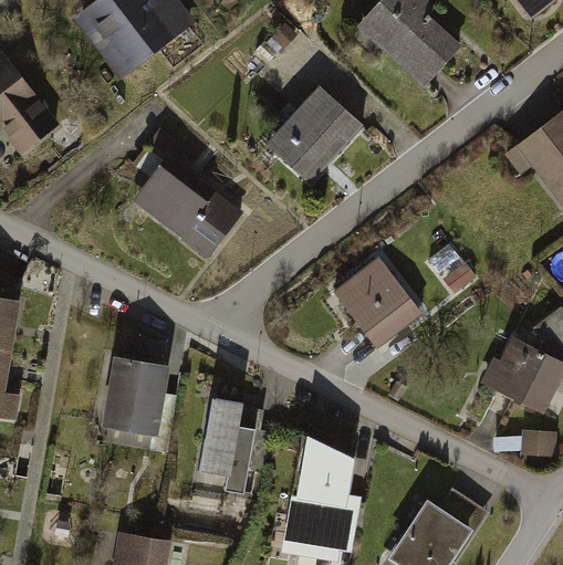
[(197,24),(179,0),(101,0),(76,19),(122,81),(197,24)]
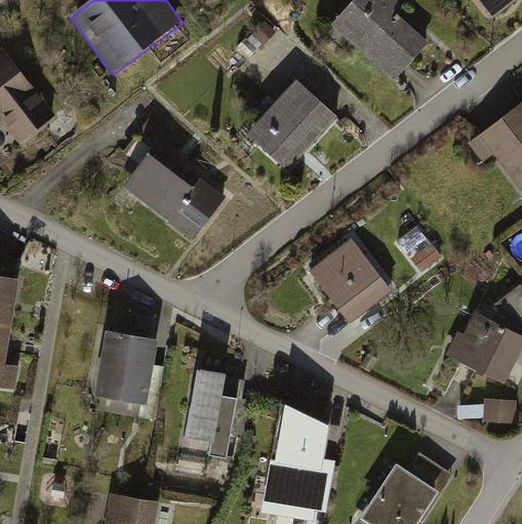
[(433,36),(392,0),(353,0),(331,25),(393,80),(433,36)]
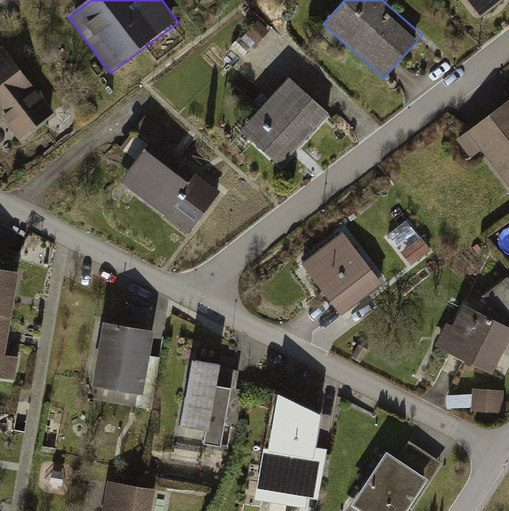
[(459,0),(478,23),(507,0),(459,0)]
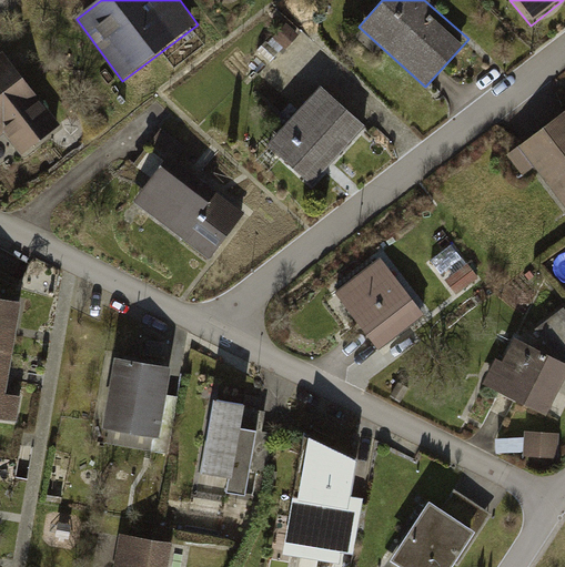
[(51,139),(0,69),(0,139),(1,139),(1,144),(11,155),(31,140),(38,149),(51,139)]
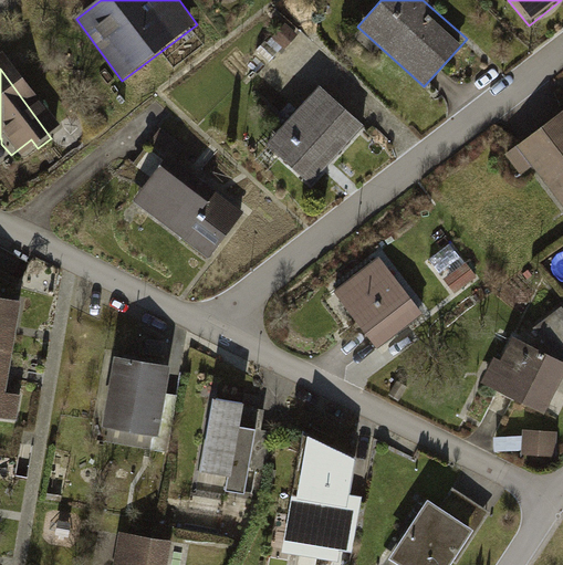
[(362,125),(318,85),(266,145),(310,184),(362,125)]
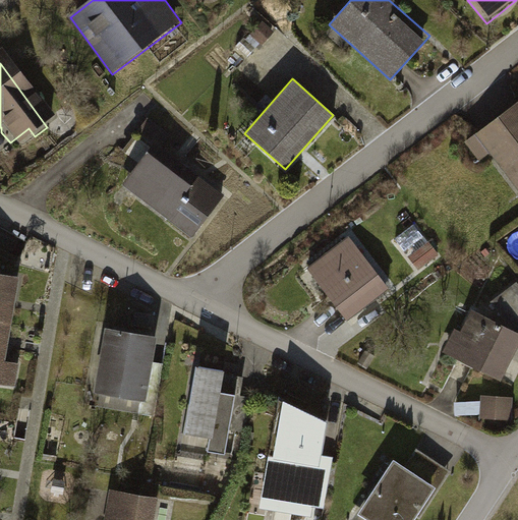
[(517,191),(517,101),(517,100),(472,134),(517,193),(517,191)]
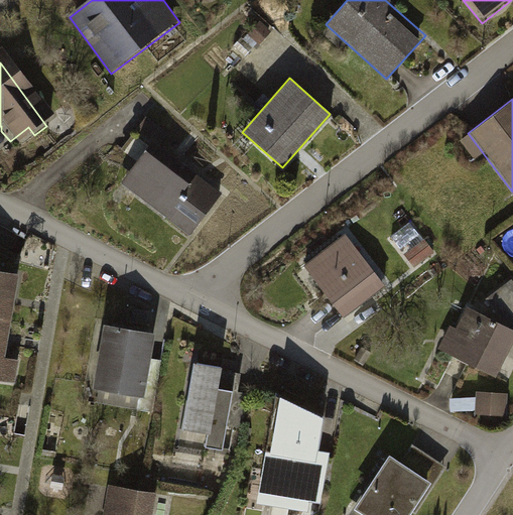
[(223,191),(152,140),(120,183),(190,235),(223,191)]
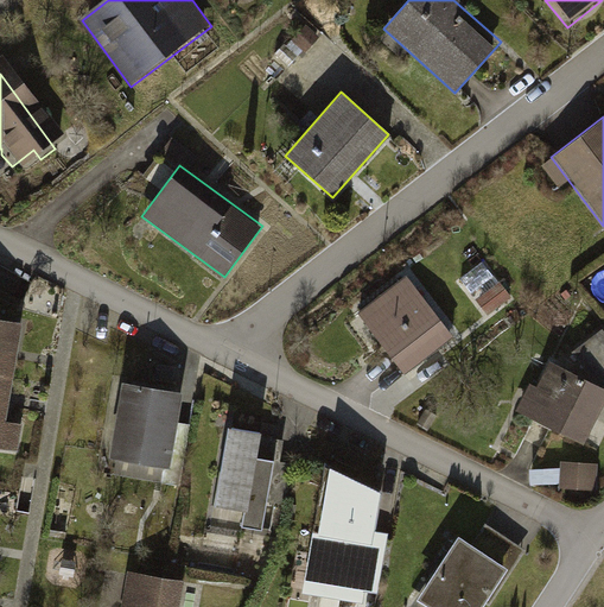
[(405,273),(355,310),(400,373),(451,336),(405,273)]
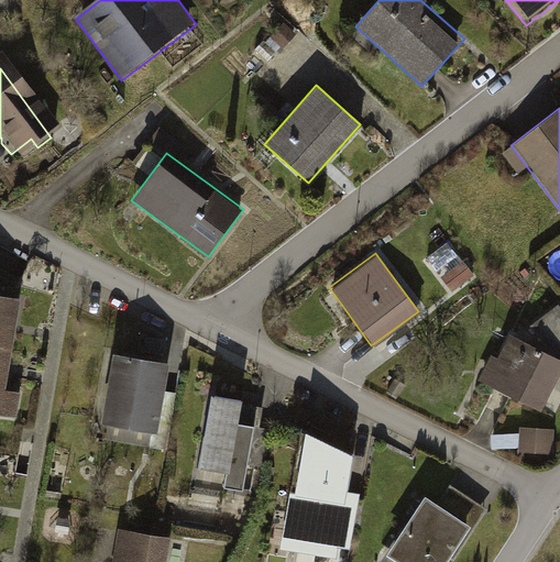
[(0,416),(17,419),(20,392),(7,389),(20,298),(0,295),(0,416)]
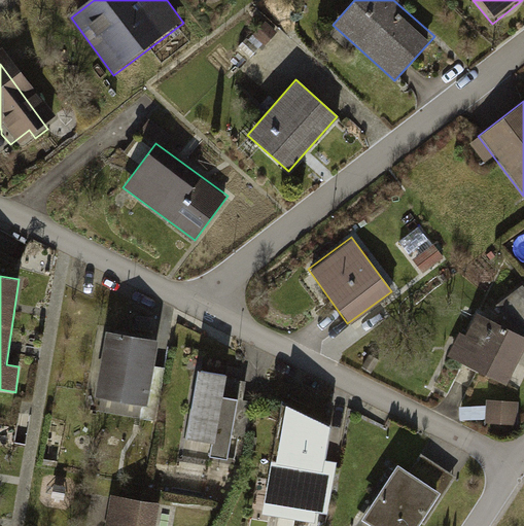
[(512,326),(523,332),(523,288),(521,285),(497,304),(512,326)]
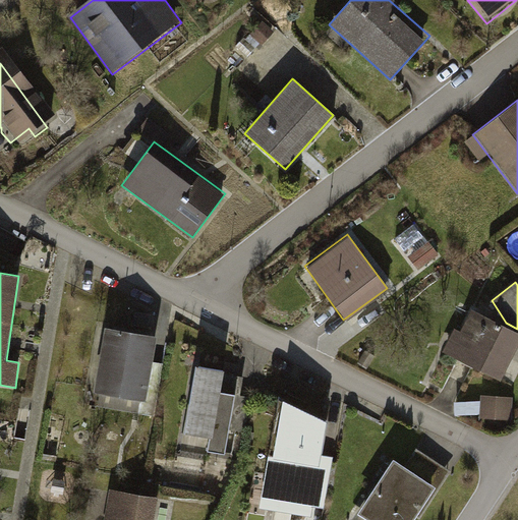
[(517,341),(517,331),(464,305),(443,349),(501,377),(517,341)]
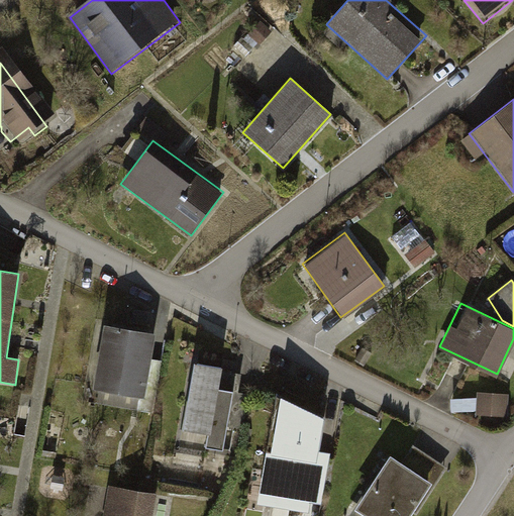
[(151,333),(102,325),(92,388),(141,396),(151,333)]
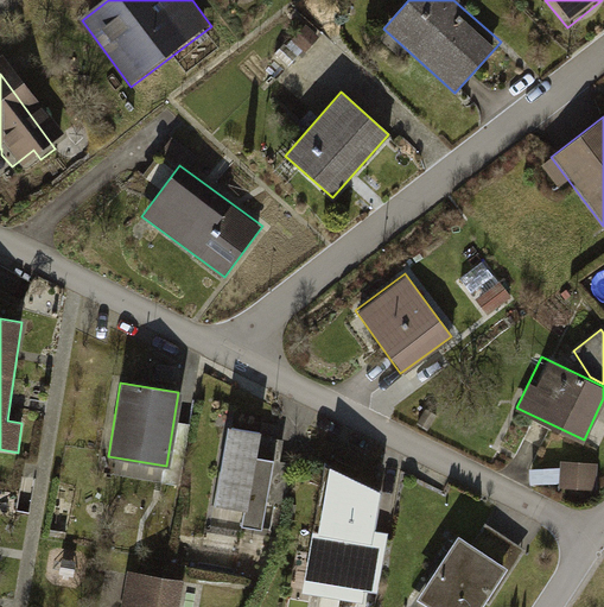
[(285,438),(224,428),(208,522),(268,531),(285,438)]
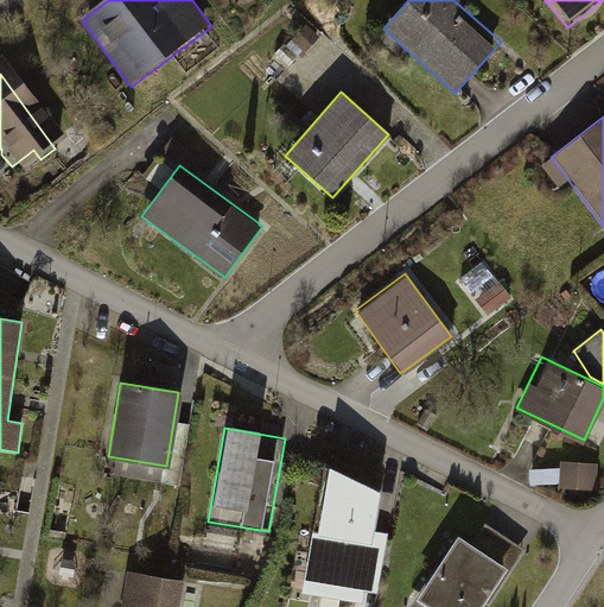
[(380,494),(320,460),(302,593),(381,605),(392,533),(374,531),(380,494)]
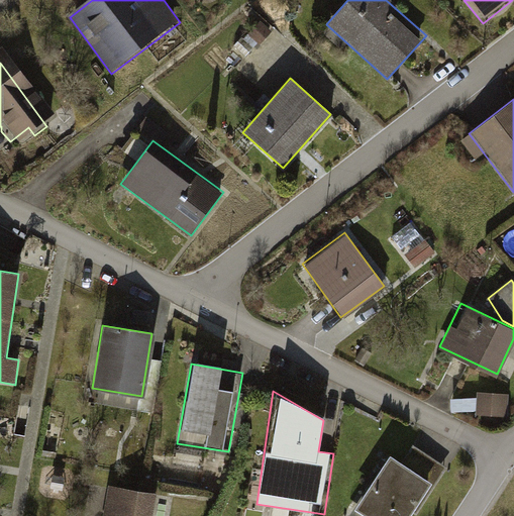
[(508,394),(478,392),(476,413),(507,415),(508,394)]
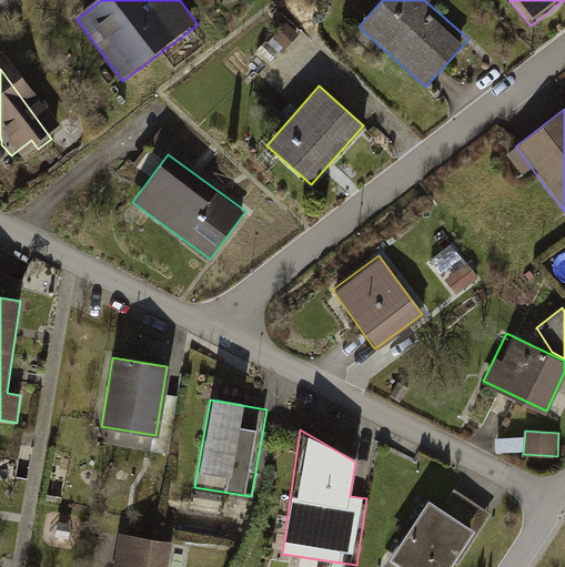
[(493,512),(452,485),(439,507),(426,500),(387,560),(397,566),(447,566),(452,560),(460,565),(493,512)]
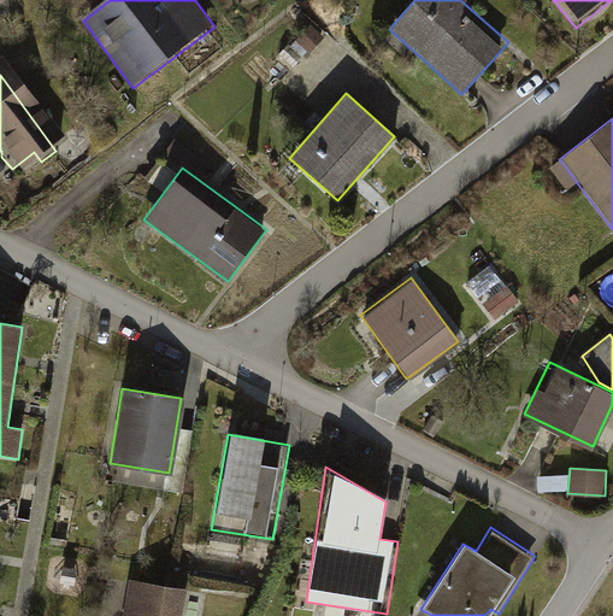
[(181,615),(186,587),(127,579),(121,615),(181,615)]
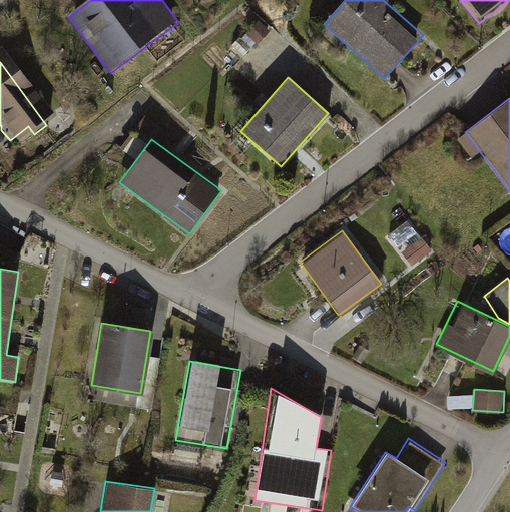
All buildings are outlined.
